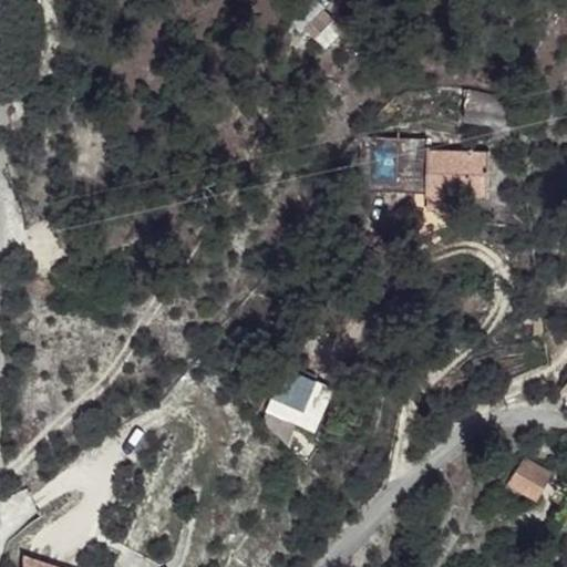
[(325,9),(327,8),(318,0),(313,0),(292,22),(301,32),(305,29),(325,9)]
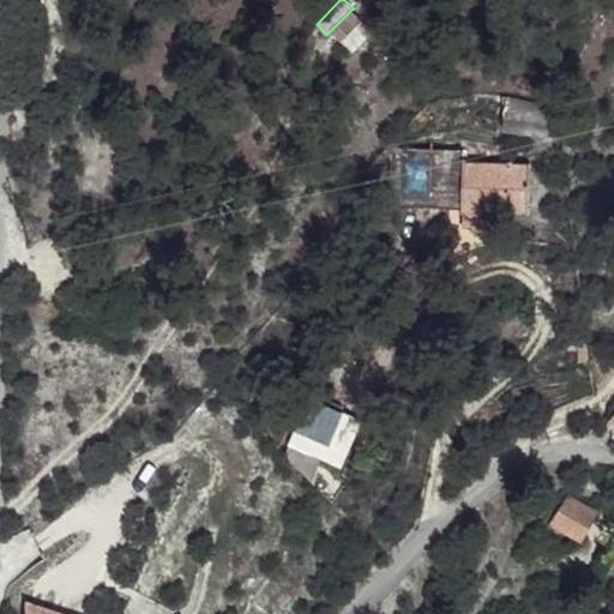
[(362,20),(351,10),(330,31),(341,42),(362,20)]
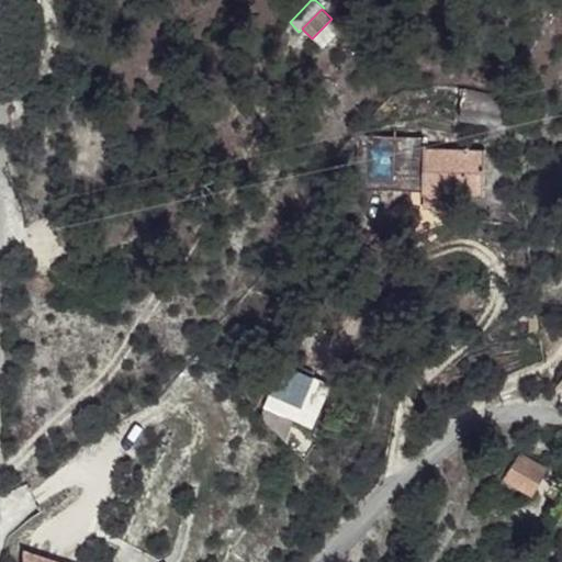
[(478,92),(474,111),(502,115),(505,97),(478,92)]
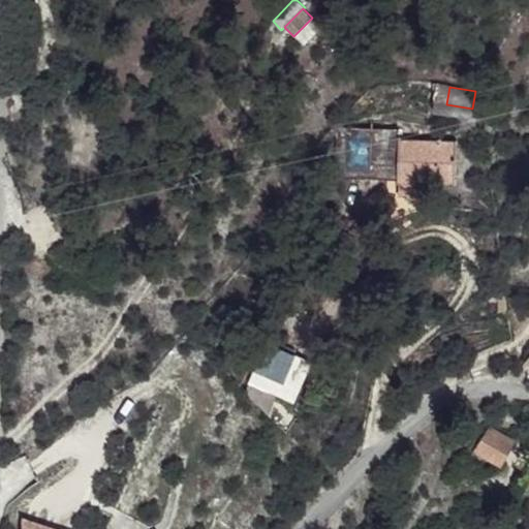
[(423,182),(456,182),(457,144),(399,143),(399,129),(341,128),(336,134),(336,168),(398,170),(398,179),(400,179),(399,195),(423,195),(423,182)]
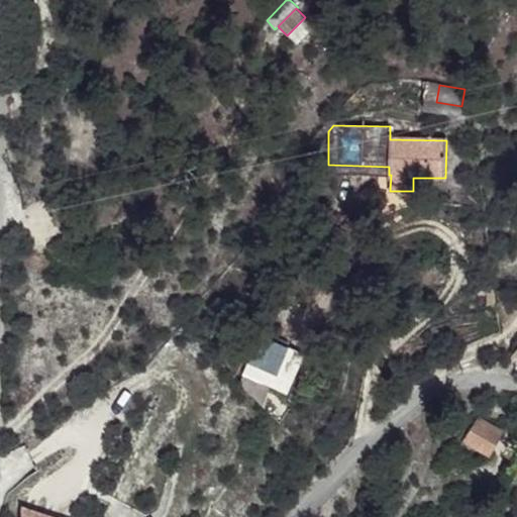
[(389,167),(328,165),(328,173),(389,175),(389,167)]
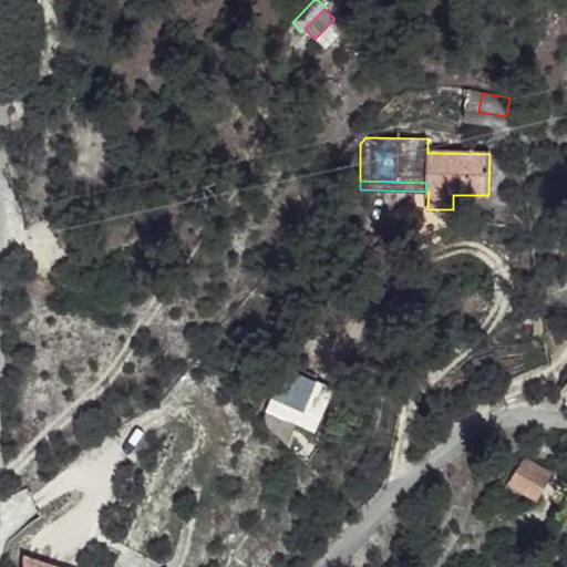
[(288,443),(318,380),(288,369),(265,420),(288,443)]
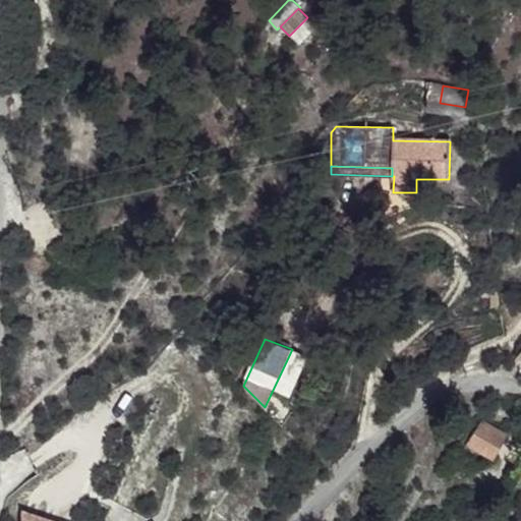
[(306,355),(292,349),(274,389),(287,395),(306,355)]
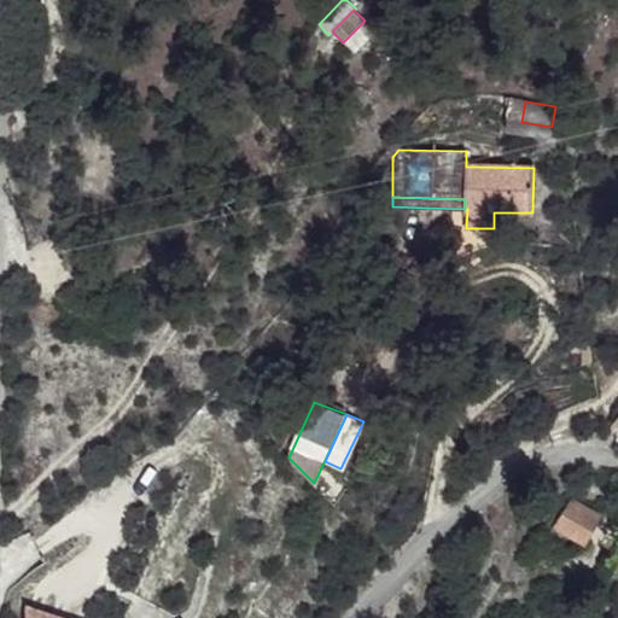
[(617,489),(596,485),(584,517),(616,524),(617,517),(617,489)]
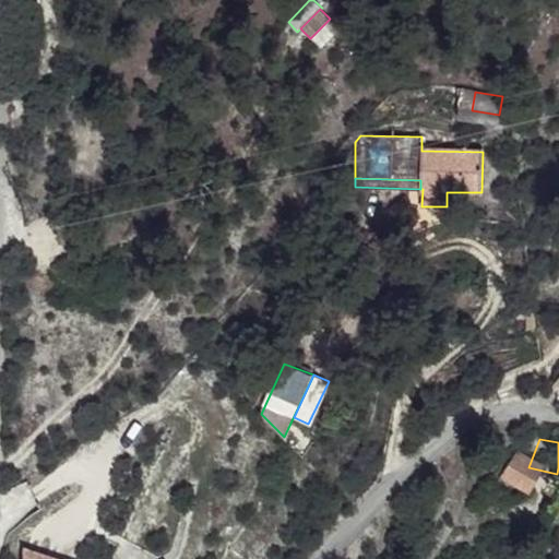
[(59,558),(24,547),(24,558),(59,558)]
